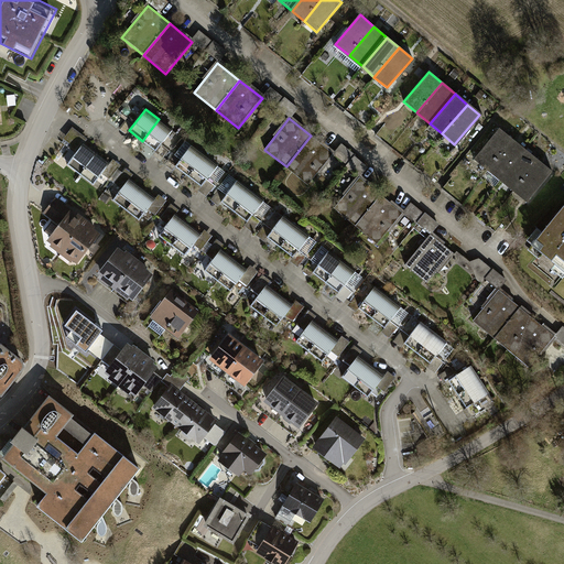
[(173,130),(159,119),(142,141),(156,151),(173,130)]
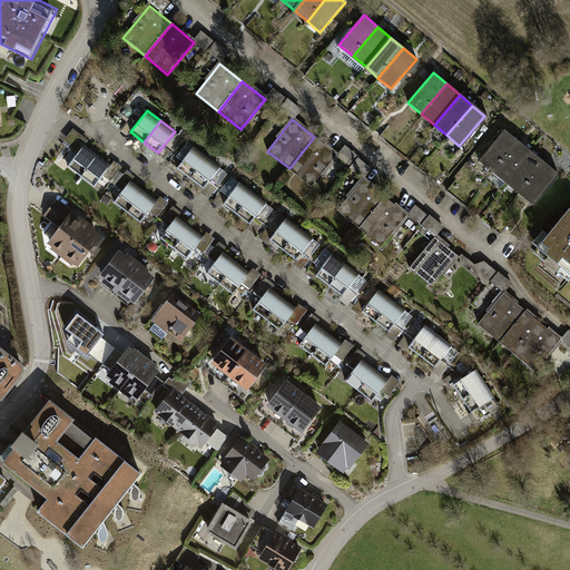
[(480,159),(493,172),(519,141),(505,130),(480,159)]
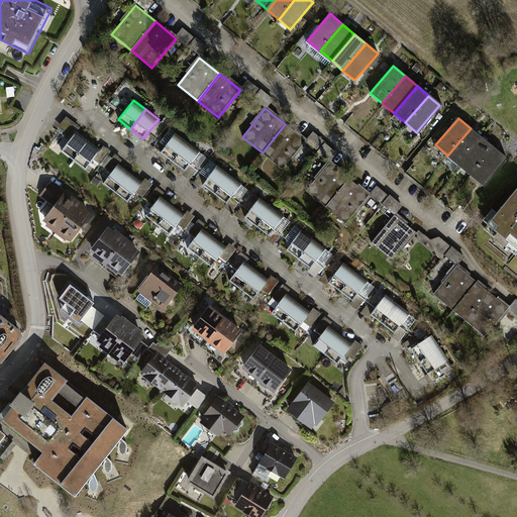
[(285,124),(263,152),(283,169),(306,140),(285,124)]
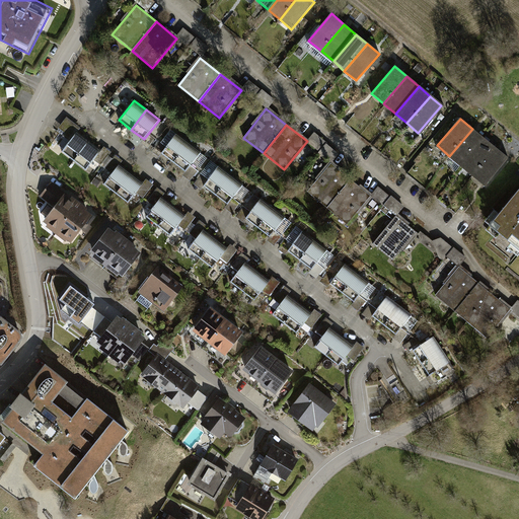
[(449,156),(461,166),(485,139),(472,129),(449,156)]
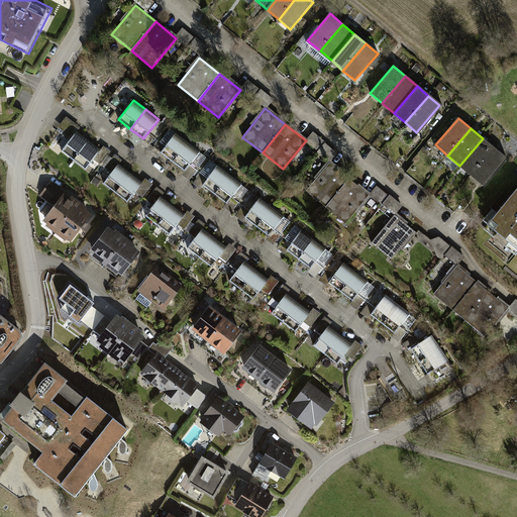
[(76,132),(61,151),(74,162),(89,141),(76,132)]
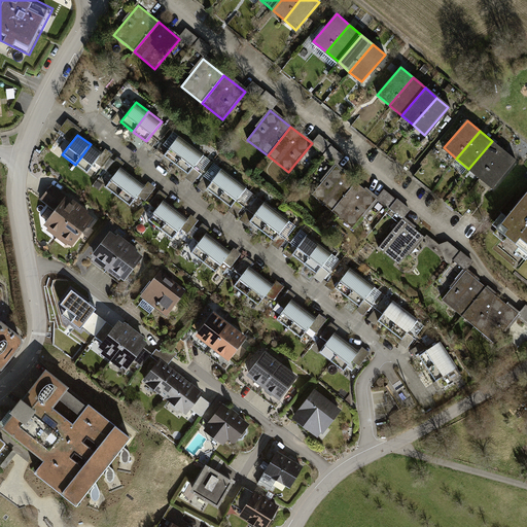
[(178,135),(163,155),(175,165),(190,145),(178,135)]
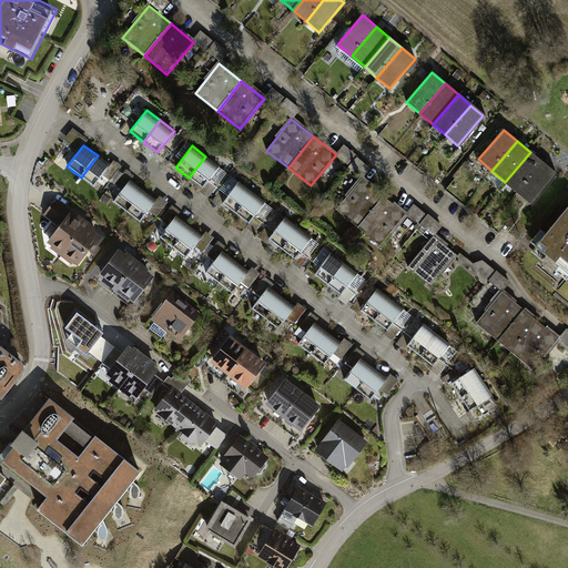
[(366,178),(374,168),(345,145),(337,155),(366,178)]
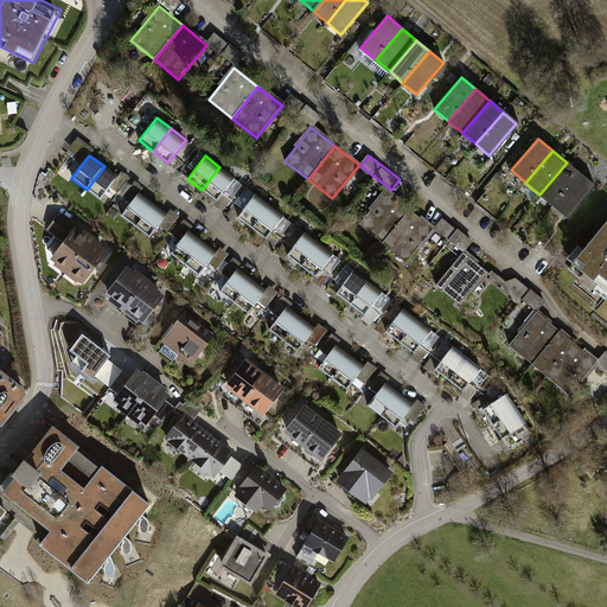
[(540,195),(553,205),(580,174),(567,163),(540,195)]
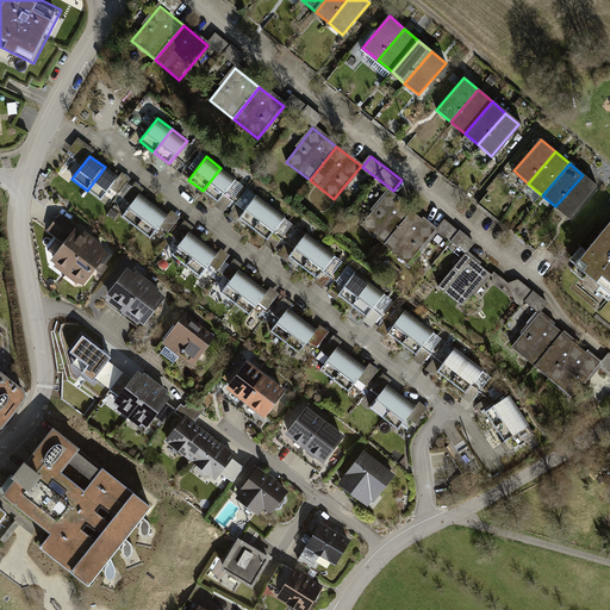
[(119,179),(105,167),(87,191),(101,201),(119,179)]
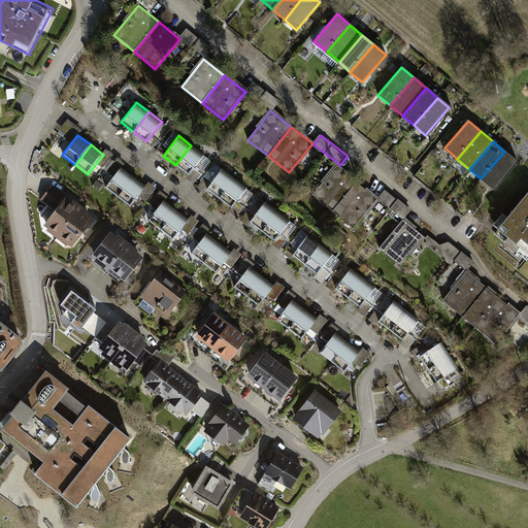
[(204,155),(191,145),(175,165),(189,175),(204,155)]
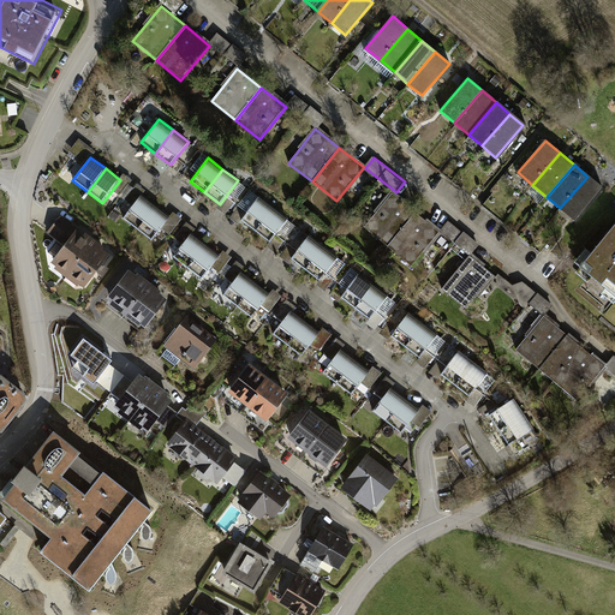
[(574,220),(601,187),(587,177),(560,208),(574,220)]
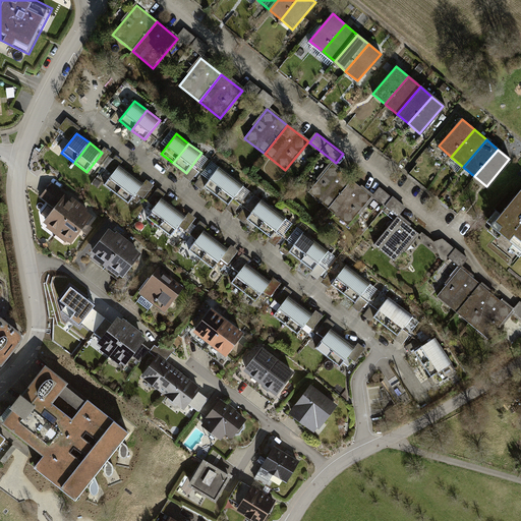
[(352,180),(332,164),(308,192),(329,209),(352,180)]
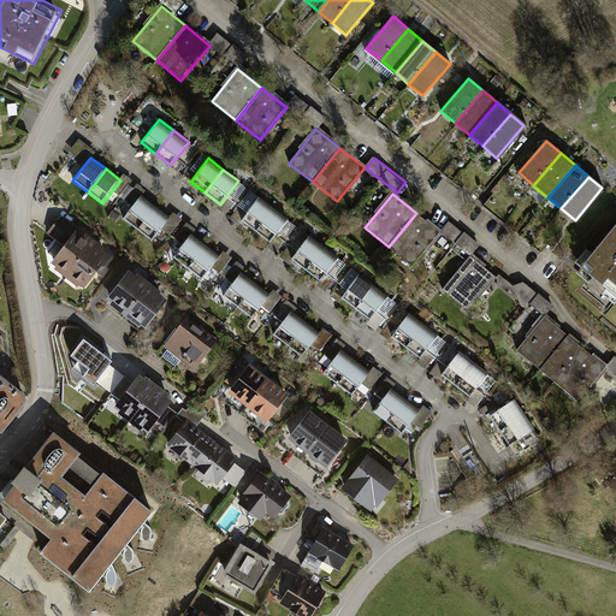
[(141,195),(123,219),(138,230),(157,207),(141,195)]
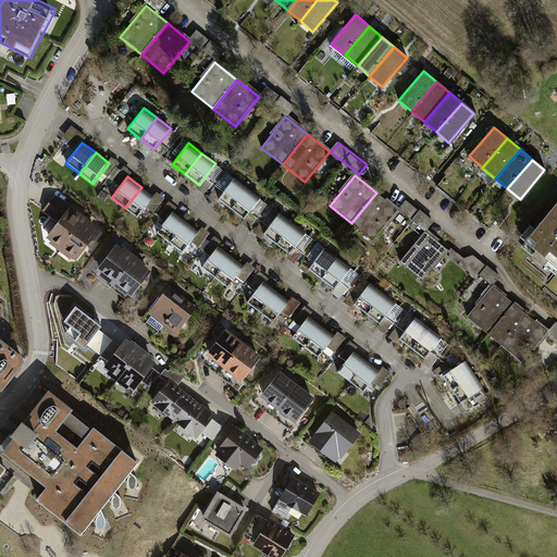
[(234,177),(218,199),(232,209),(248,188),(234,177)]
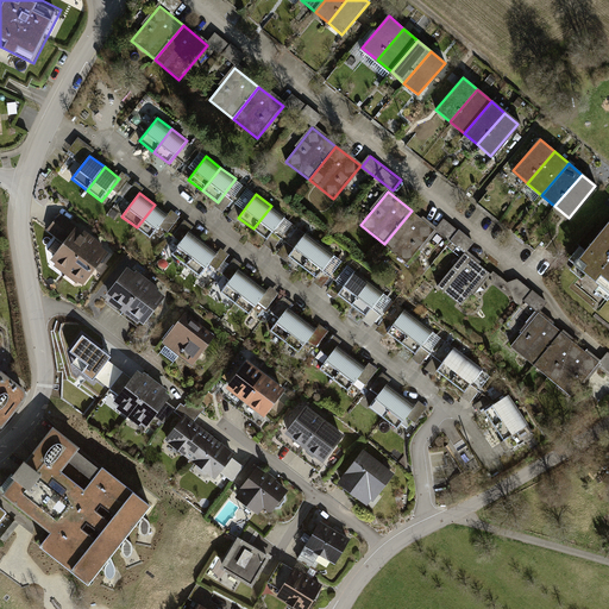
[(169,215),(155,205),(137,227),(151,239),(169,215)]
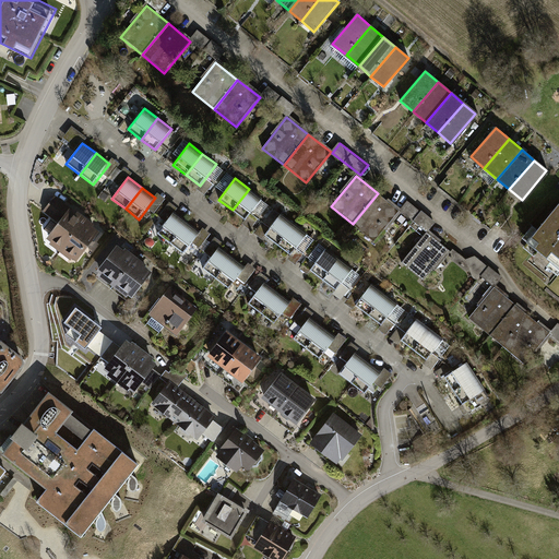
[(262,199),(249,189),(233,210),(246,221),(262,199)]
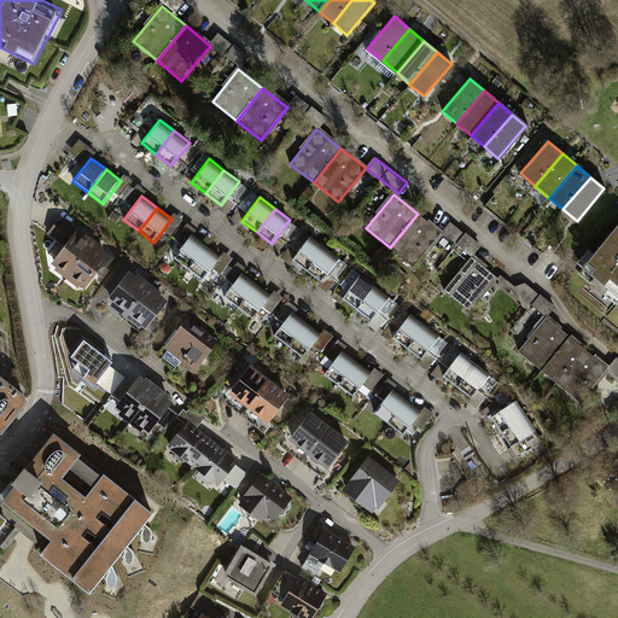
[(418,214),(390,248),(413,267),(441,233),(418,214)]
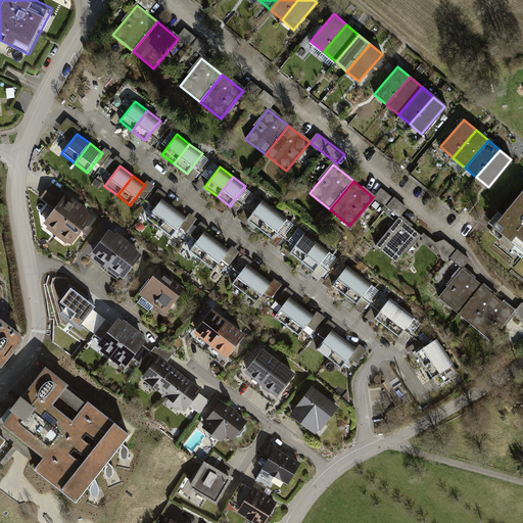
[(41,220),(55,231),(77,202),(53,185),(44,197),(53,204),(41,220)]
